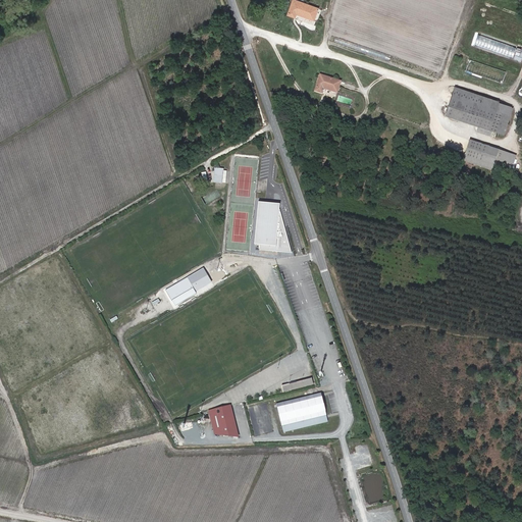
[(313,11),(318,13),(319,8),(317,7),(316,7),(315,6),(302,2),(296,0),(290,0),(286,12),(292,14),(294,12),(311,17),(313,11)]
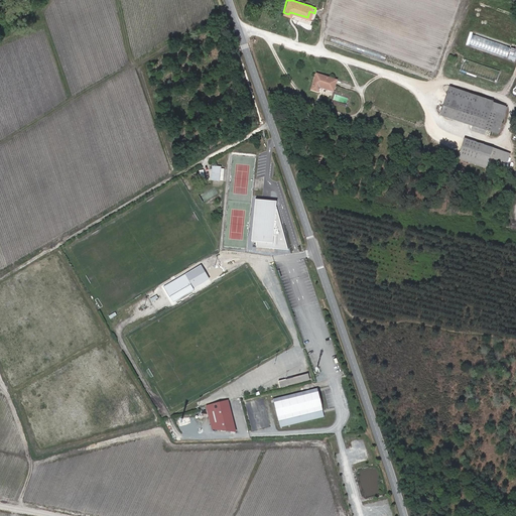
[(469,43),(507,56),(511,46),(473,33),(469,43)]
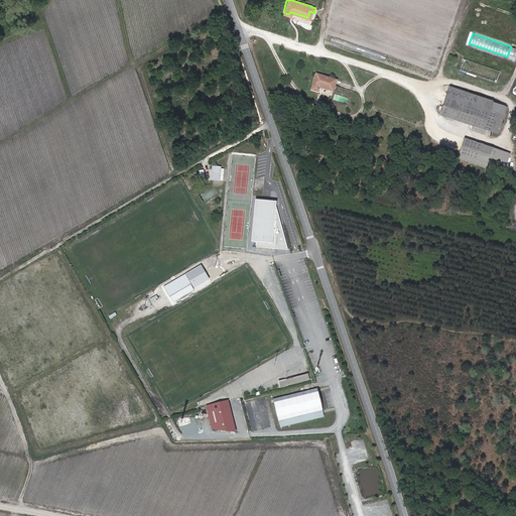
[(515,47),(511,46),(507,57),(515,60),(515,58),(515,47)]
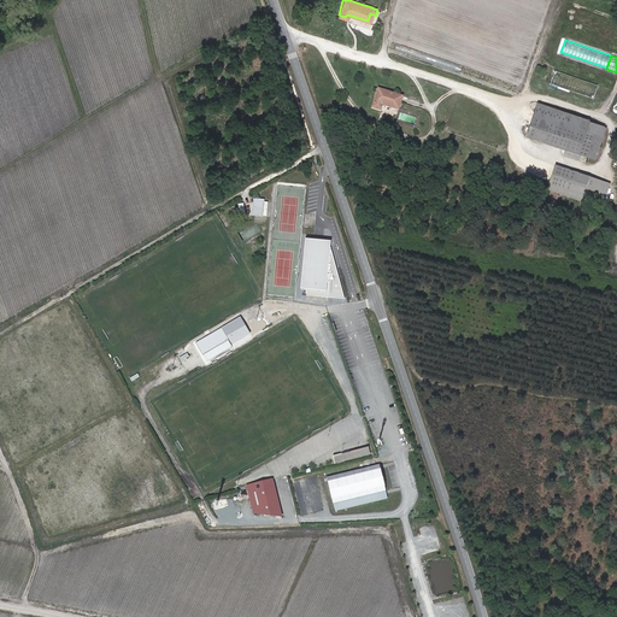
[(594,98),(598,86),(556,71),(551,83),(594,98)]
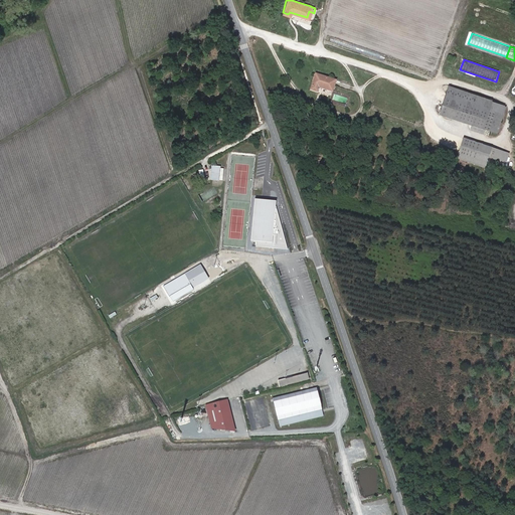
[(329,89),(333,78),(313,71),(309,87),(314,89),(315,84),(329,89)]
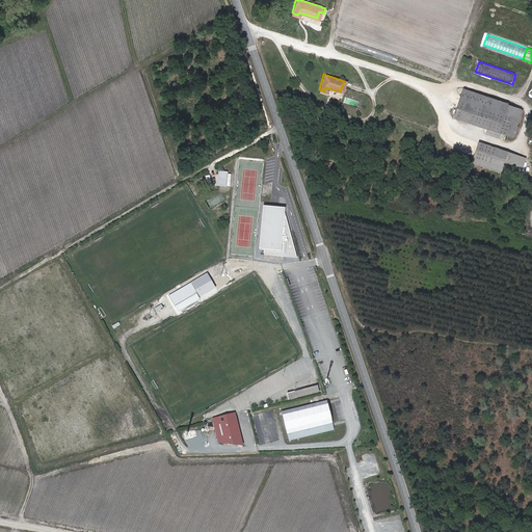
[(487,105),(490,97),(461,86),(458,96),(487,105)]
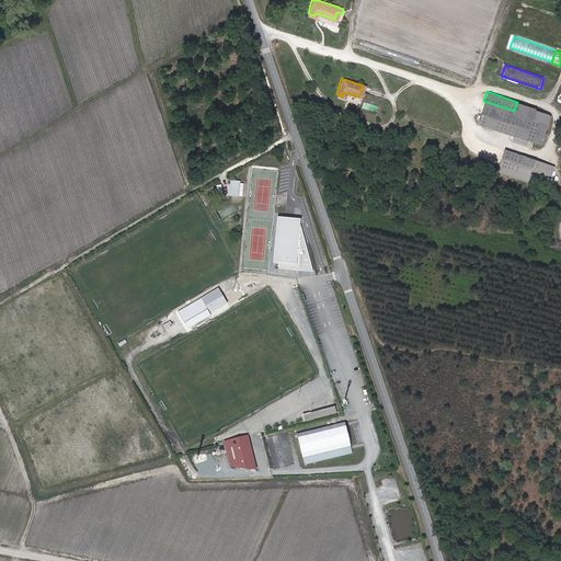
[(514,111),(483,101),(477,122),(531,139),(535,127),(538,128),(539,124),(537,123),(538,118),(530,116),(533,106),(517,102),(514,111)]
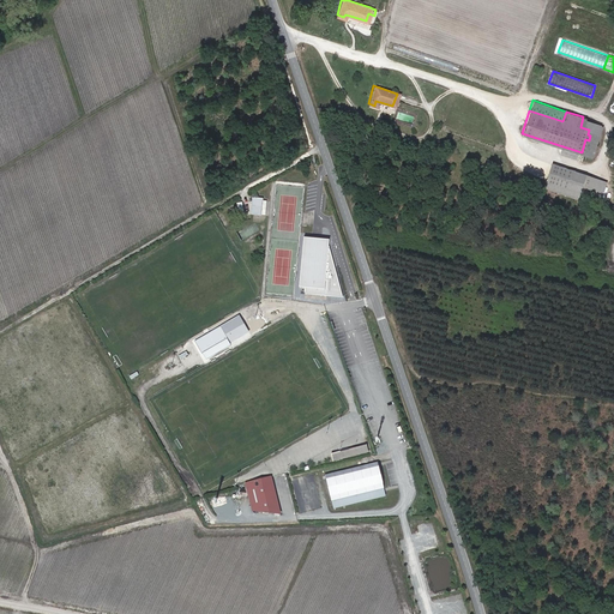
[(585,139),(582,152),(590,156),(597,133),(589,130),(588,134),(590,136),(589,140),(585,139)]
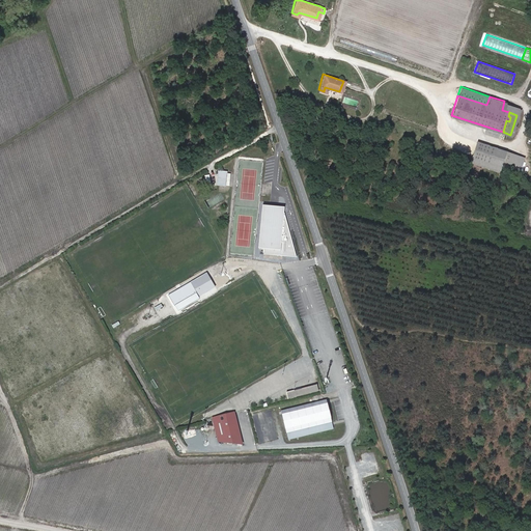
[(499,166),(504,150),(475,141),(470,157),(499,166)]
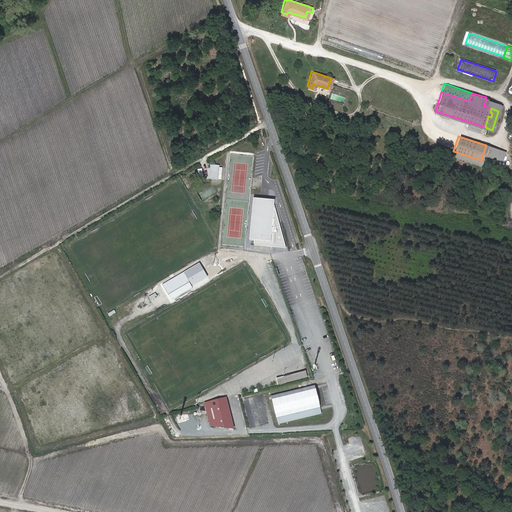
[(486,145),(481,160),(498,165),(503,150),(486,145)]
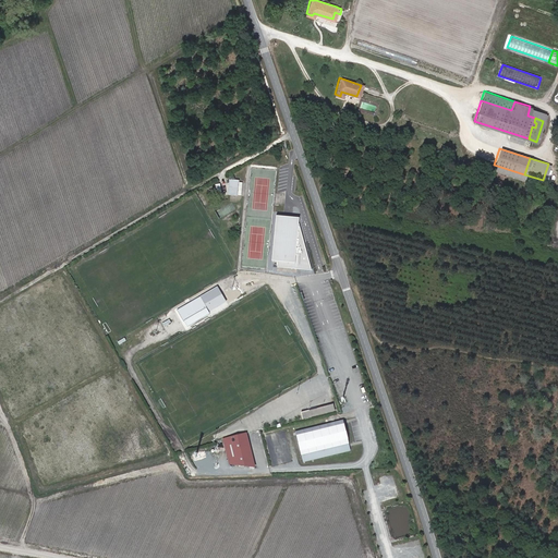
[(523,180),(524,174),(494,165),(492,169),(523,180)]
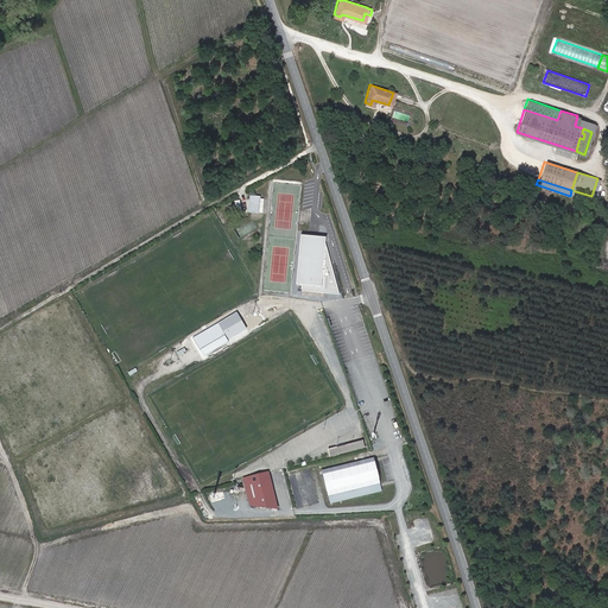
[(260,196),(251,195),(249,211),(263,213),(264,198),(260,198),(260,196)]
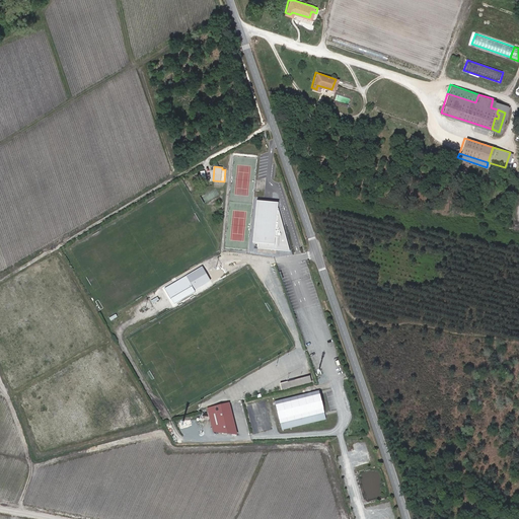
[(201,196),(204,202),(219,196),(216,190),(201,196)]
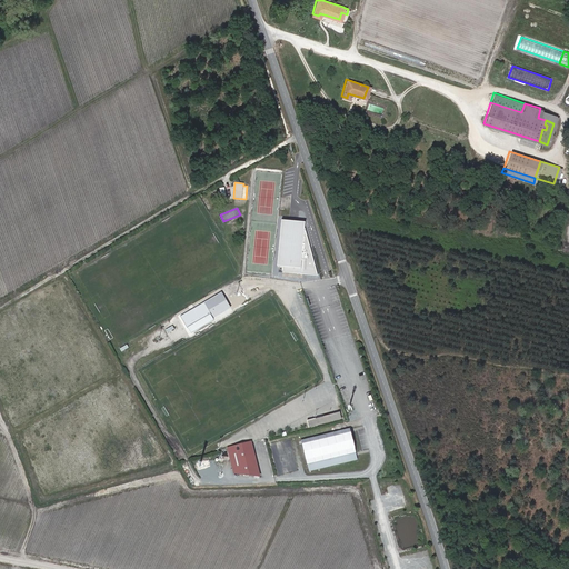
[(318,276),(305,227),(306,222),(282,220),(278,266),(280,267),(279,272),(318,276)]
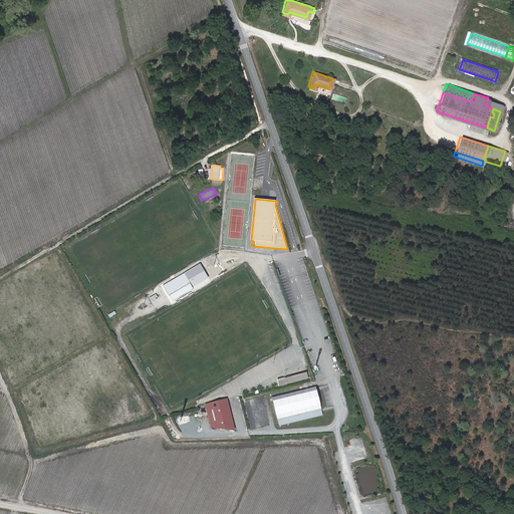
[(209,278),(201,264),(164,284),(172,300),(193,288),(192,287),(209,278)]
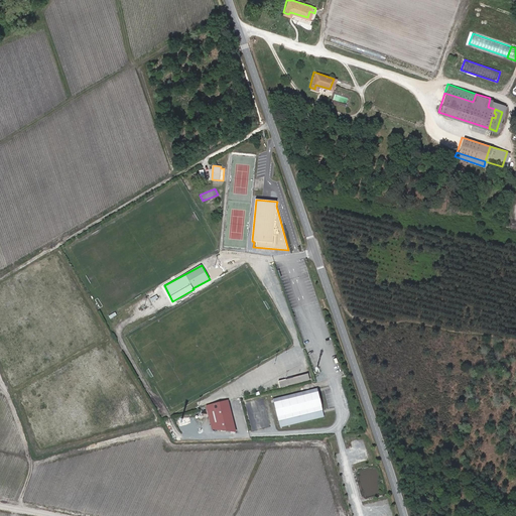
[(294,384),(308,380),(307,375),(292,378),(294,384)]
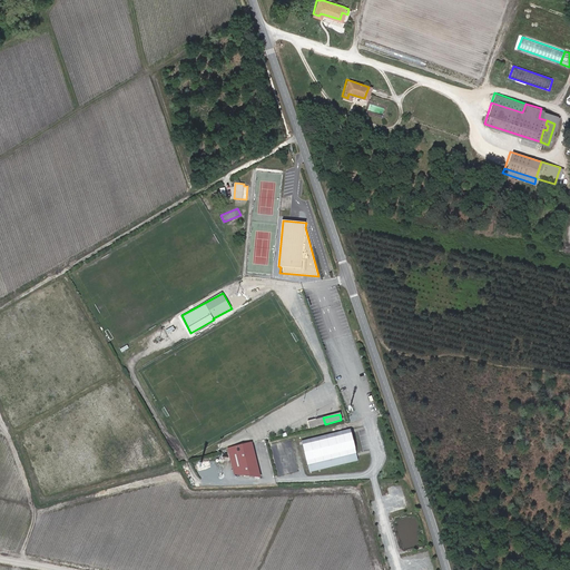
[(308,429),(325,424),(323,418),(306,422),(308,429)]
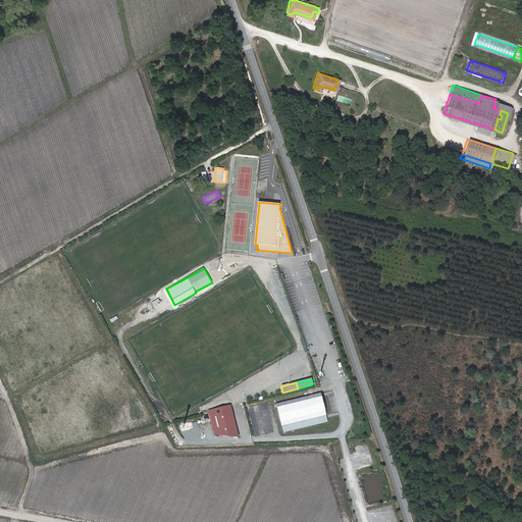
[(321,393),(276,404),(283,432),(317,424),(316,417),(326,415),(321,393)]
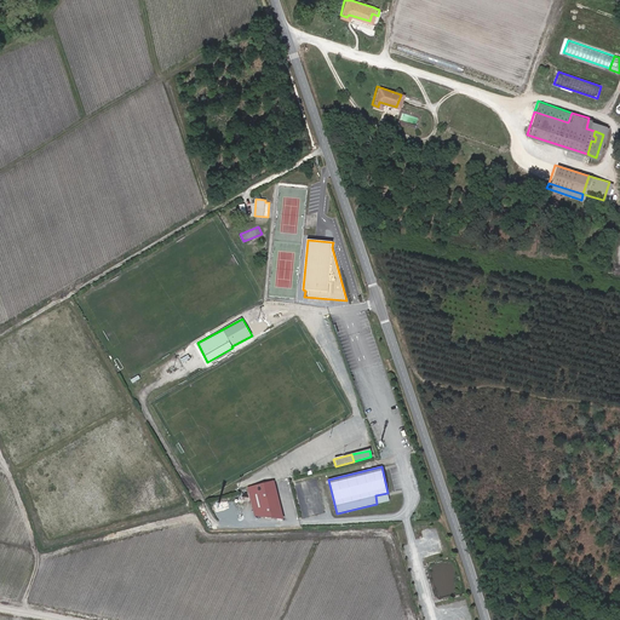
[(274,481),(253,487),(262,516),(283,518),(274,481)]
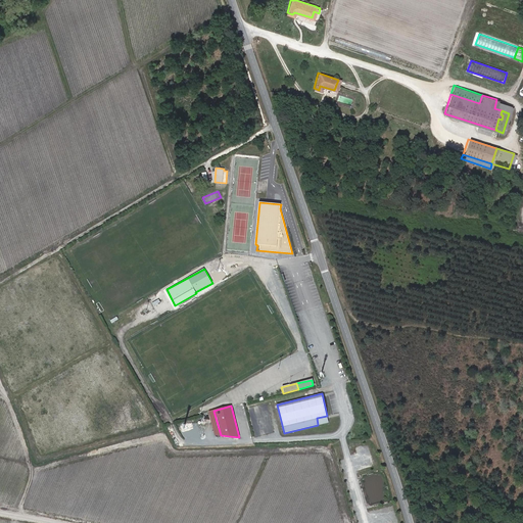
[(214,411),(209,412),(216,435),(221,435),(214,411)]
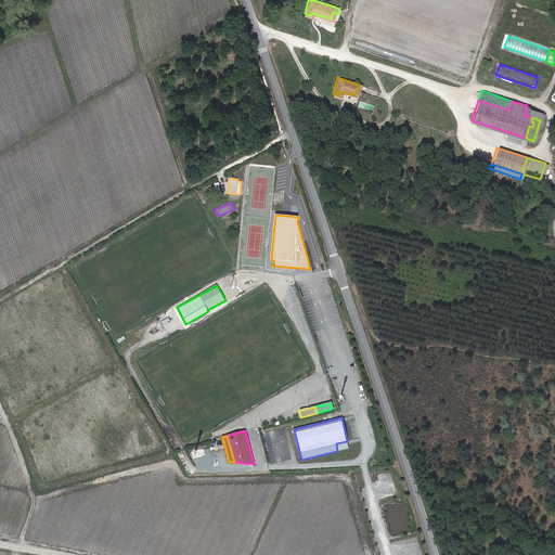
[(347,441),(336,443),(337,451),(349,448),(347,441)]
